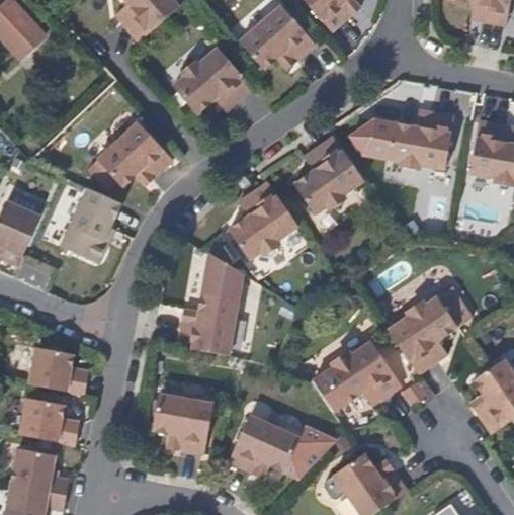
[(125,0),(129,4),(125,7),(131,13),(121,21),(139,43),(180,7),(174,0),(125,0)]
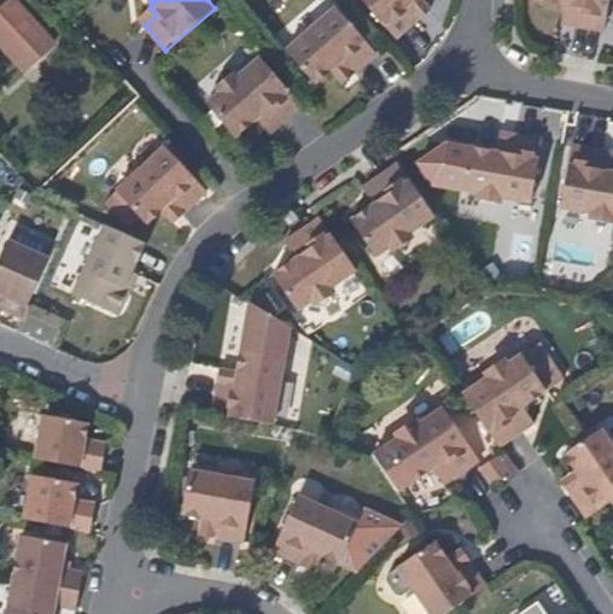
[(361,0),(395,37),(397,40),(422,17),(416,10),(424,3),(420,0),(361,0)]
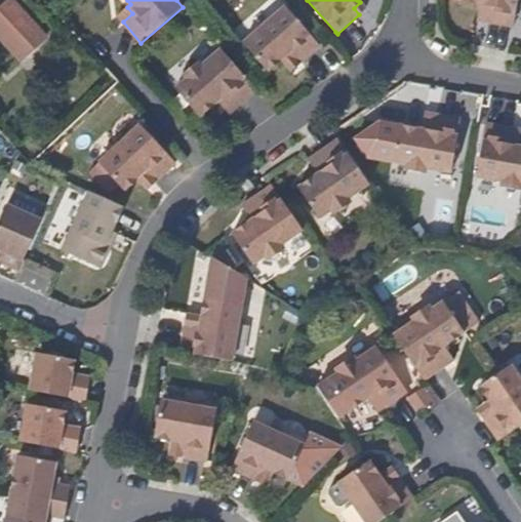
[(456,0),(481,5),(481,8),(489,9),(487,19),(515,26),(517,17),(520,0),(456,0)]
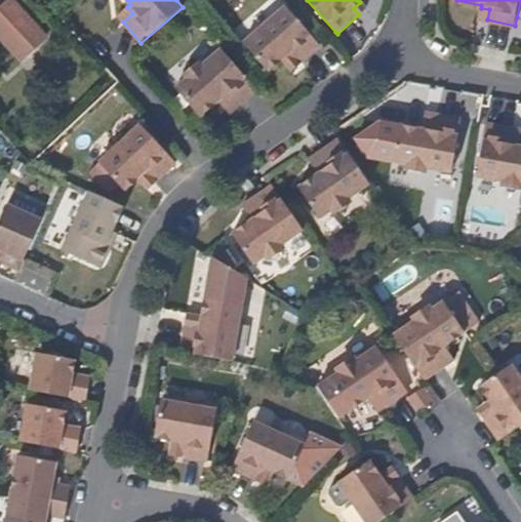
[(365,9),(360,2),(354,8),(359,14),(365,9)]
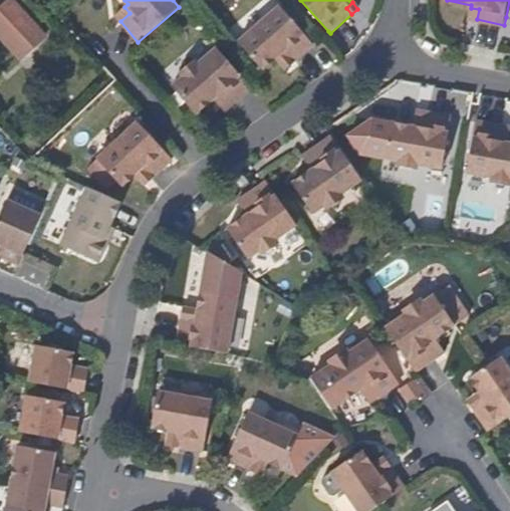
[(314,43),(280,4),(238,40),(263,69),(275,58),(278,61),(284,55),(291,63),(314,43)]
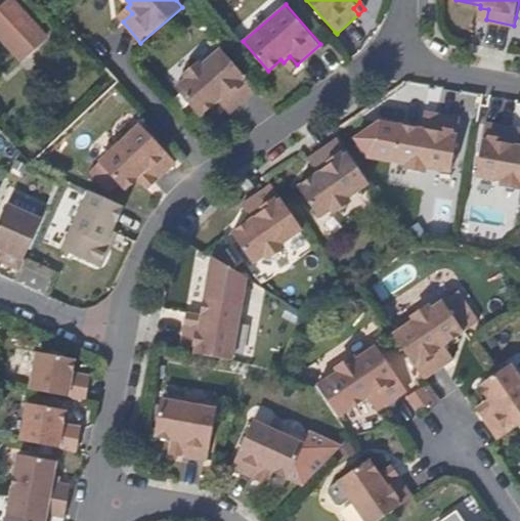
[(42,52),(0,7),(0,37),(27,66),(42,52)]
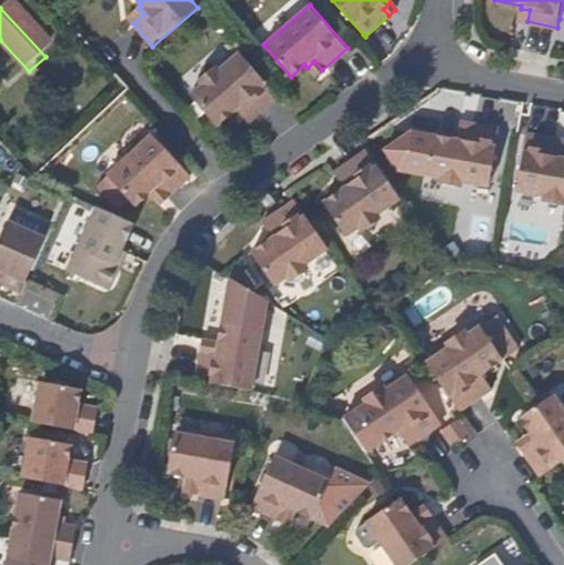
[(143,14),(138,8),(128,17),(133,23),(143,14)]
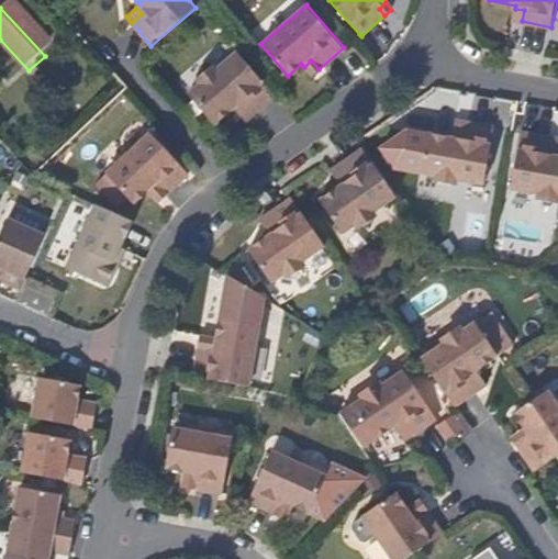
[(524,10),(515,9),(513,20),(522,21),(524,10)]
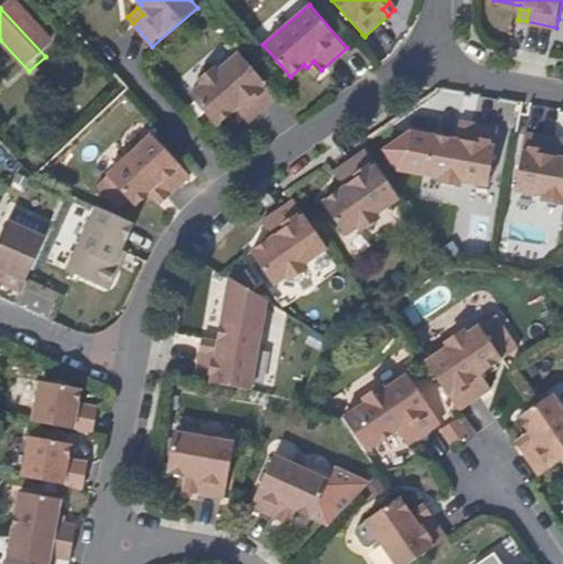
[(273,92),(239,53),(219,71),(212,69),(201,78),(202,85),(190,95),(215,126),(236,109),(239,113),(247,106),(255,115),(277,96),(273,92)]
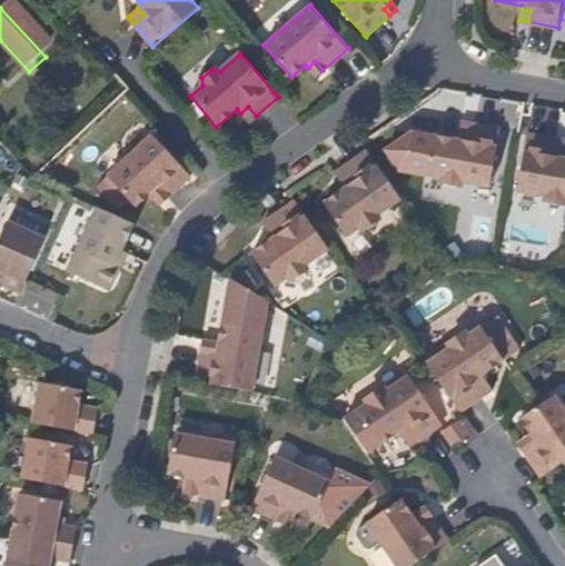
[(323,70),(315,61),(308,68),(316,77),(323,70)]
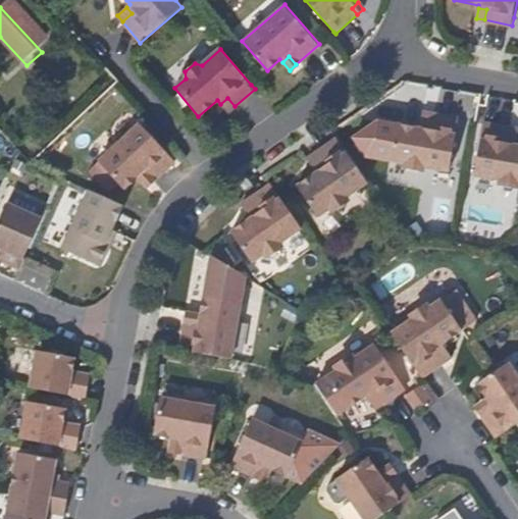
[(235,106),(227,98),(220,104),(228,112),(235,106)]
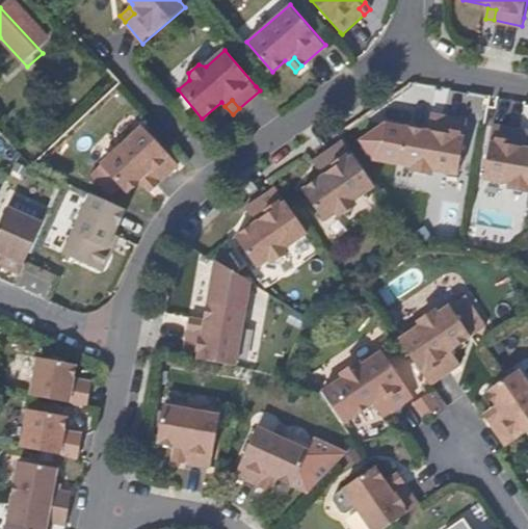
[(440,116),(431,114),(428,126),(438,128),(440,116)]
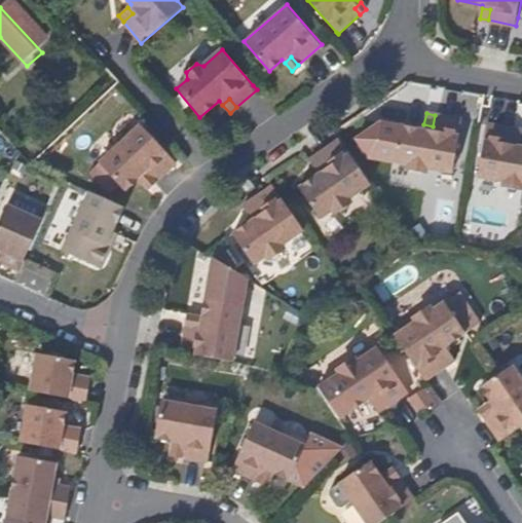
[(463,119),(435,115),(433,126),(423,124),(422,128),(400,124),(393,163),(406,165),(410,171),(422,174),(430,170),(454,174),(463,119)]
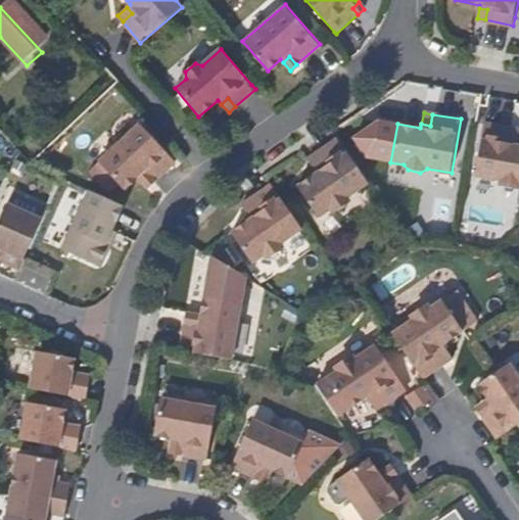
[(163,149),(139,124),(98,161),(123,190),(137,177),(140,181),(147,174),(153,181),(174,161),(163,149)]
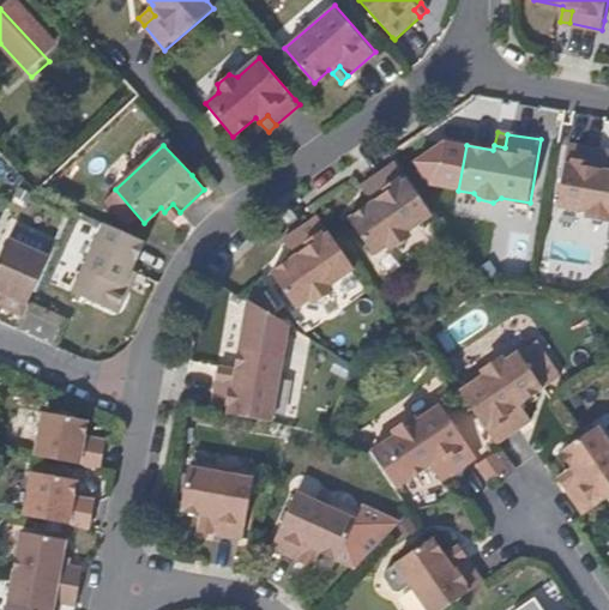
[(600,150),(570,145),(559,207),(588,211),(591,218),(607,221),(608,219),(608,171),(608,165),(597,164),(600,150)]
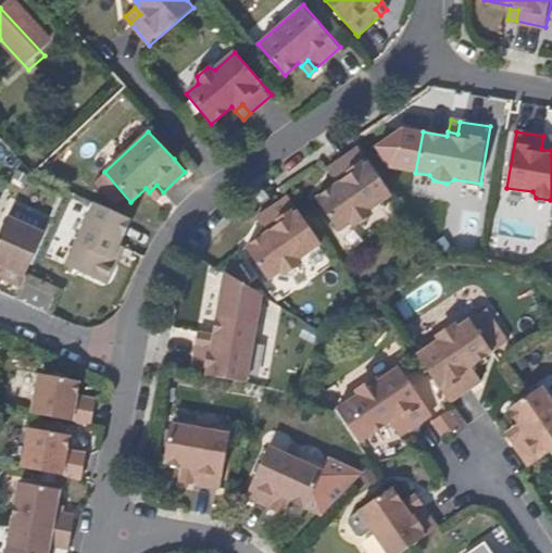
[(551,137),(543,136),(541,149),(551,150),(551,137)]
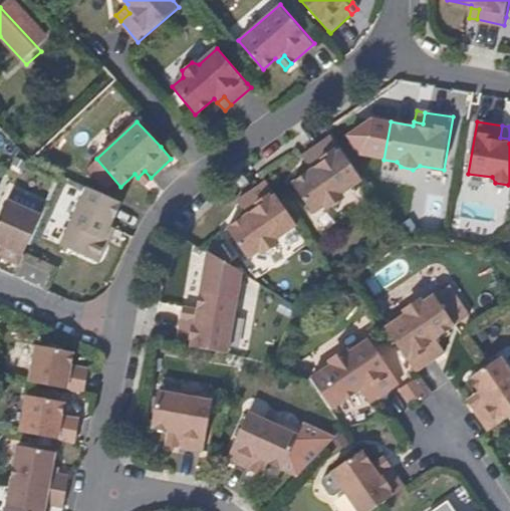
[(361,182),(331,138),(310,152),(315,160),(306,167),(309,171),(290,184),(312,216),(324,208),(331,209),(340,203),(342,194),(361,182)]
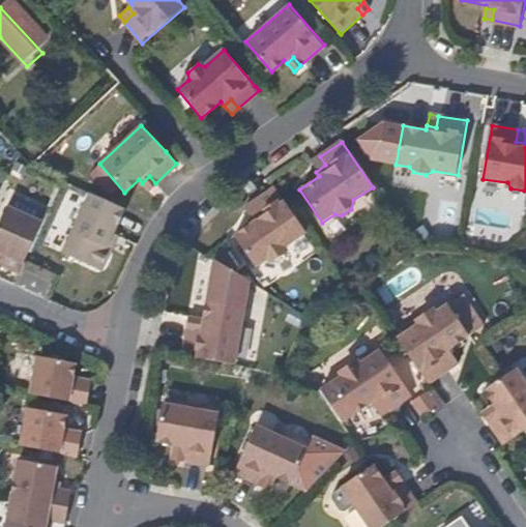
[(325,165),(320,156),(311,164),(316,172),(325,165)]
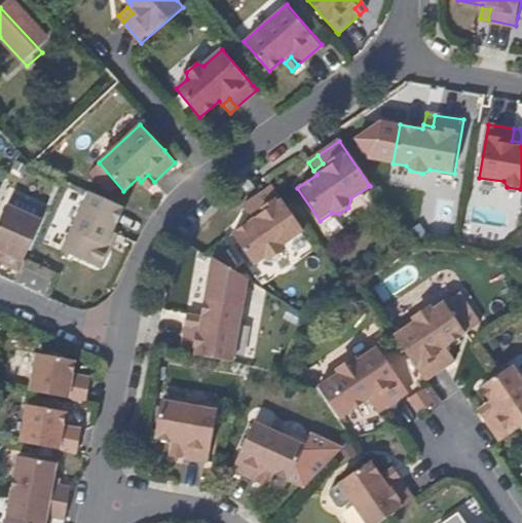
[(154,182),(148,175),(141,182),(148,188),(154,182)]
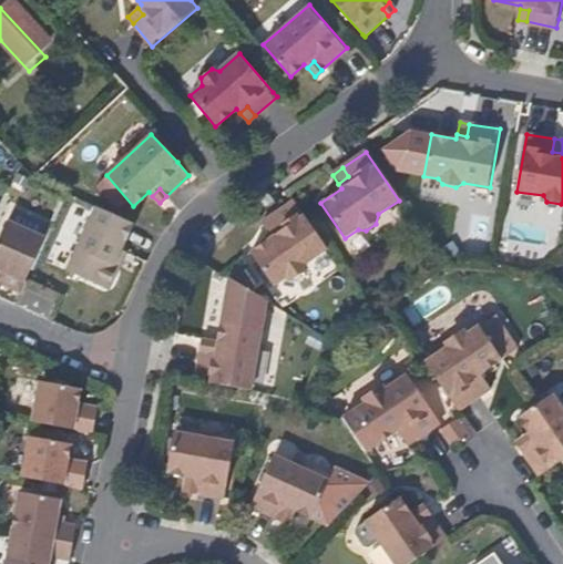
[(304,215),(295,202),(272,217),(277,227),(267,233),(270,238),(249,253),(274,288),(286,279),(294,282),(307,272),(309,264),(328,250),(304,215)]
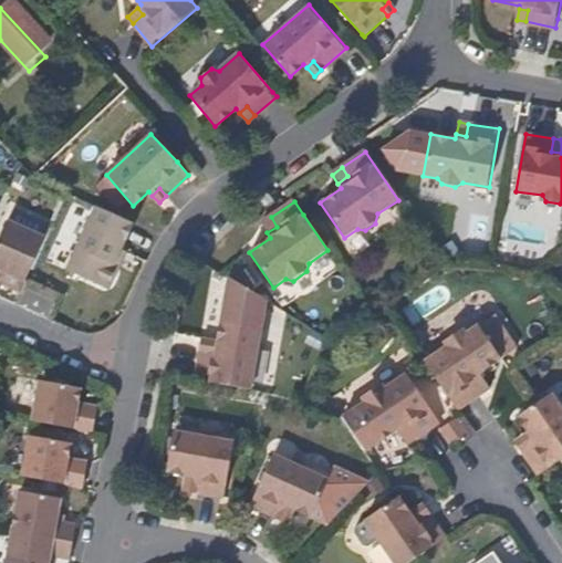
[(136,220),(89,202),(62,273),(110,291),(136,220)]
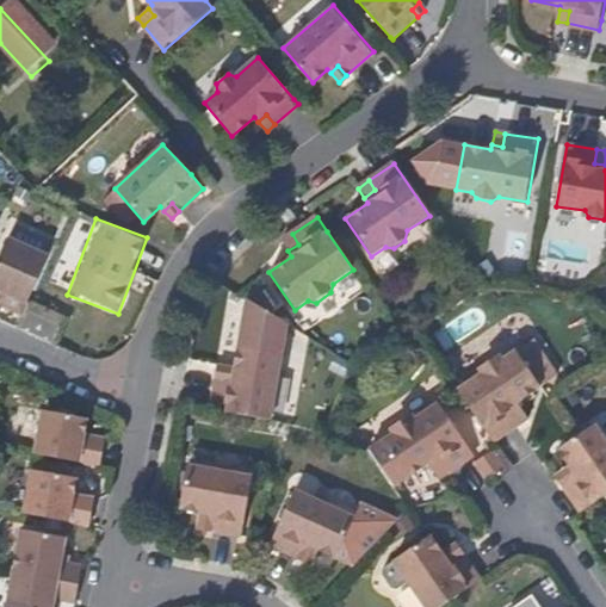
[(12,242),(42,255),(48,242),(18,229),(12,242)]
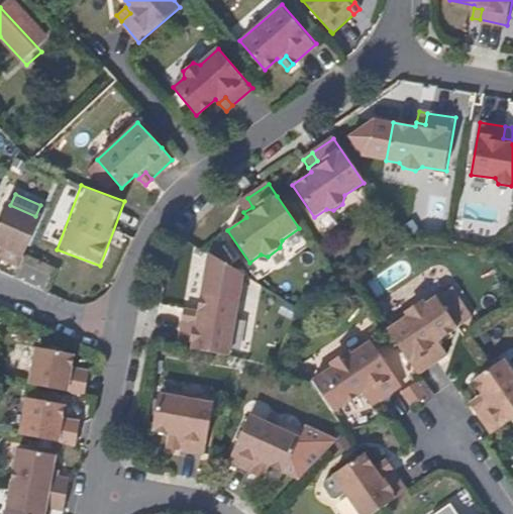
[(252,207),(247,198),(238,204),(243,212),(252,207)]
